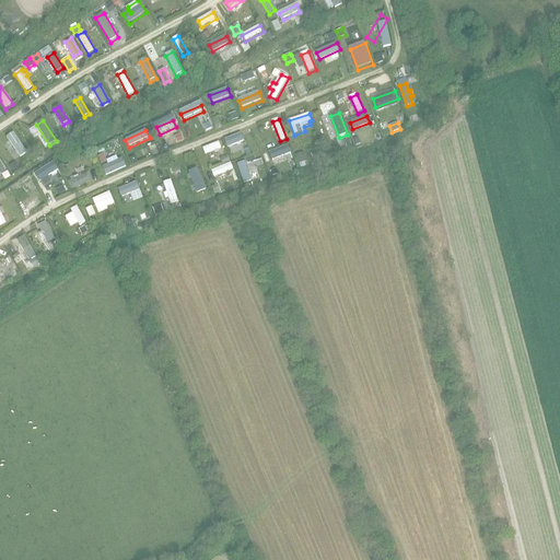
[(71,135),(69,137),(74,142),(79,139),(74,133),(74,132),(71,135)]
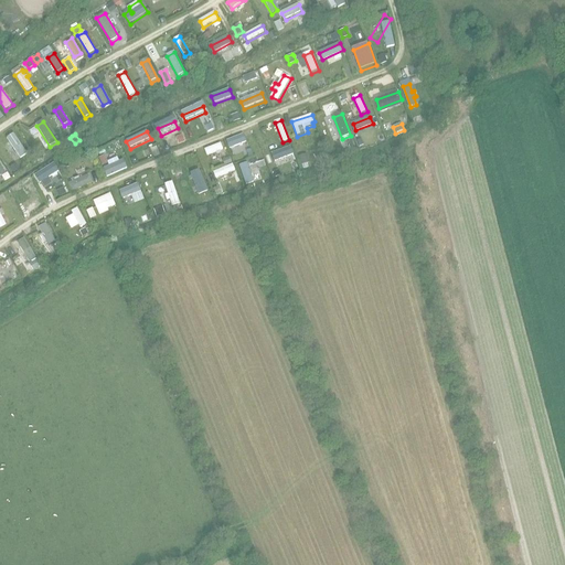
[(28,155),(14,135),(8,139),(21,159),(28,155)]
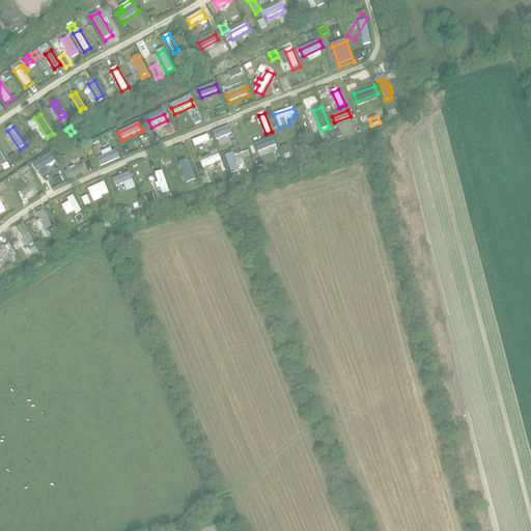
[(236,144),(230,128),(224,131),(230,146),(236,144)]
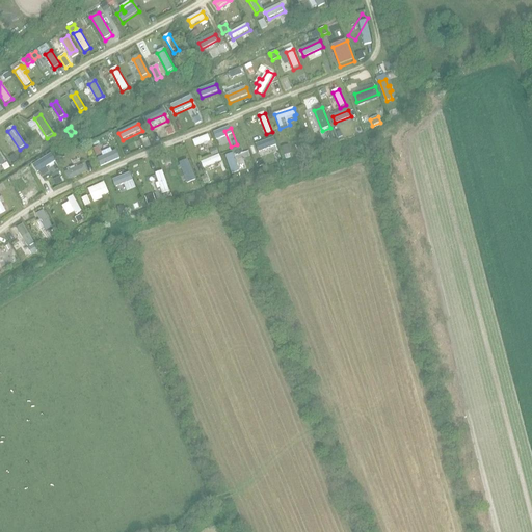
[(209,135),(193,141),(195,148),(204,144),(205,147),(209,145),(208,142),(211,141),(209,135)]
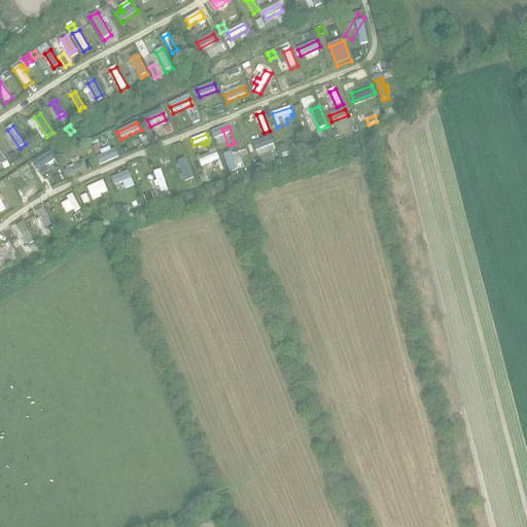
[(273,137),(256,143),(258,149),(275,143),(273,137)]
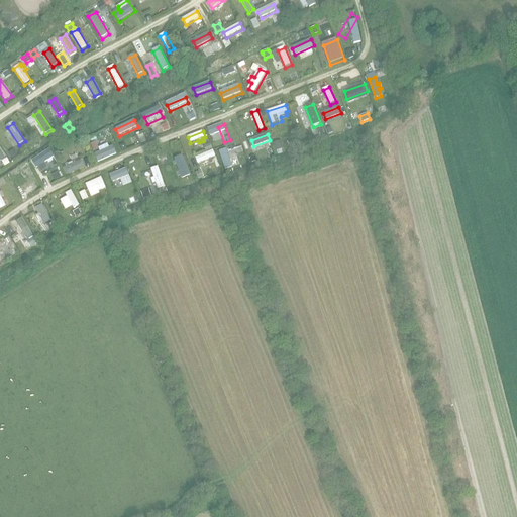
[(281,141),(274,143),(276,151),(283,149),(281,141)]
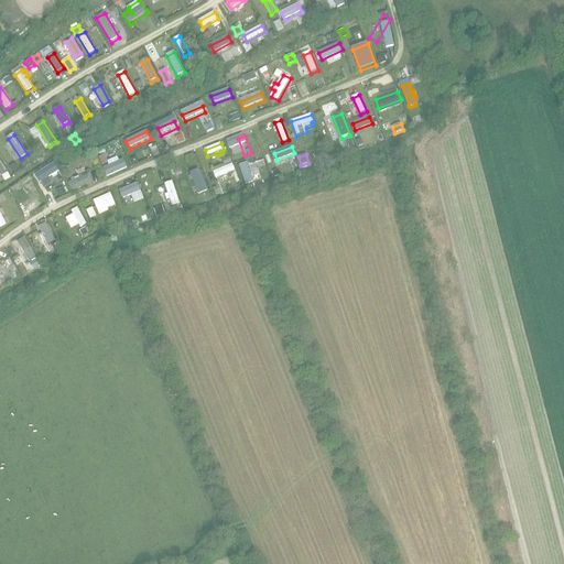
[(104,155),(98,158),(102,165),(108,163),(104,155)]
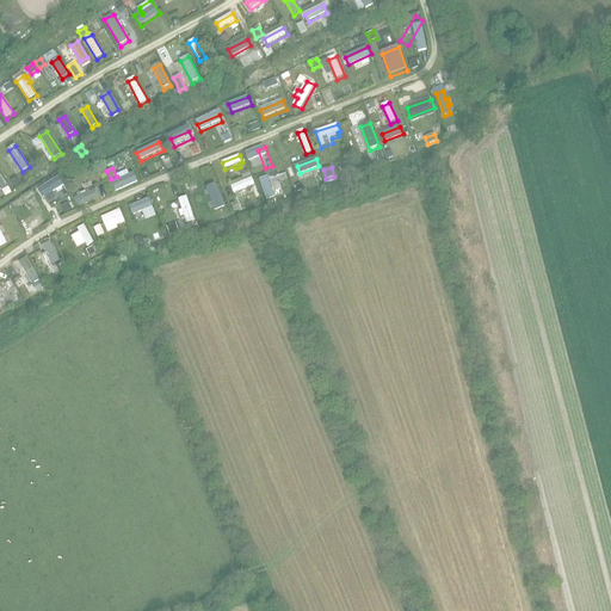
[(135,174),(112,185),(116,193),(139,183),(135,174)]
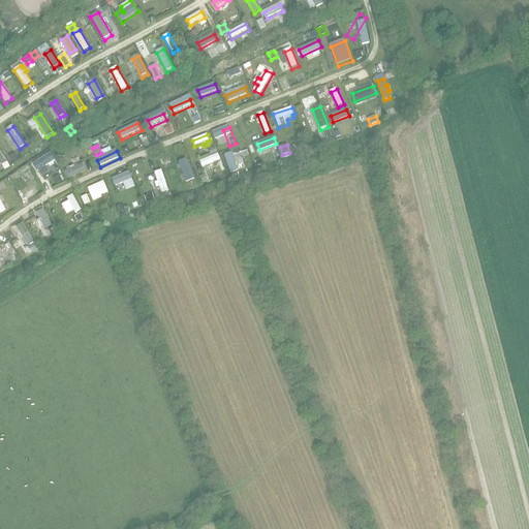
[(13,154),(9,157),(12,162),(18,159),(13,154)]
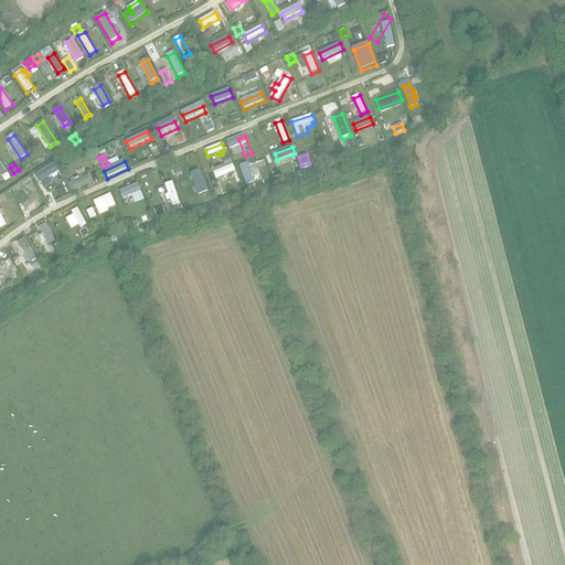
[(56,166),(40,177),(43,182),(53,176),(54,178),(57,176),(56,173),(60,172),(56,166)]
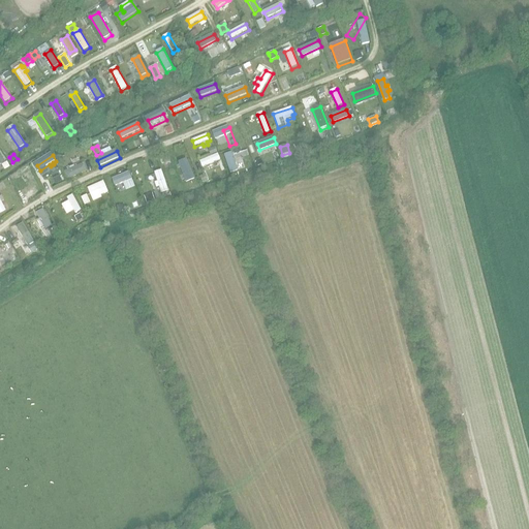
[(219,155),(200,162),(203,168),(221,160),(219,155)]
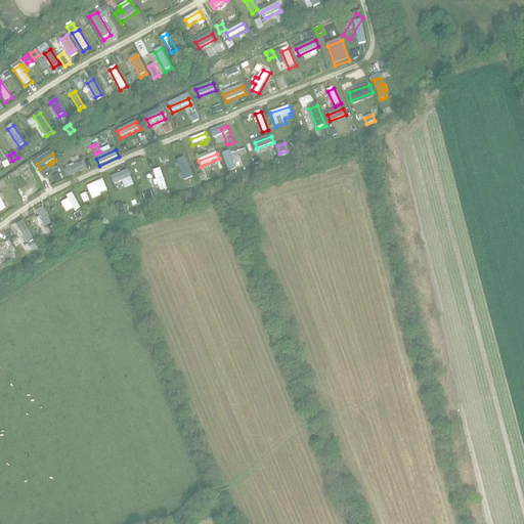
[(188,160),(181,162),(187,182),(194,179),(188,160)]
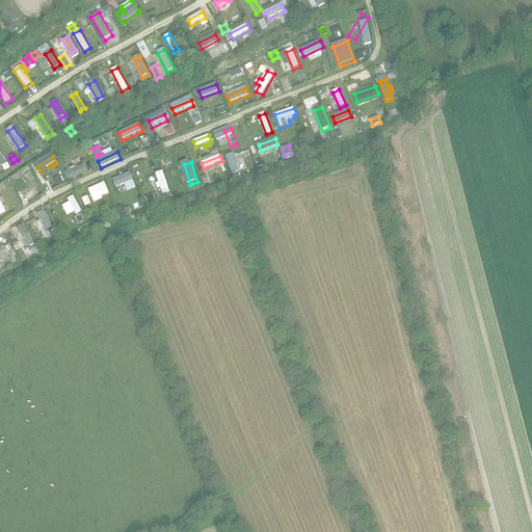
[(85,165),(65,175),(69,182),(89,174),(85,165)]
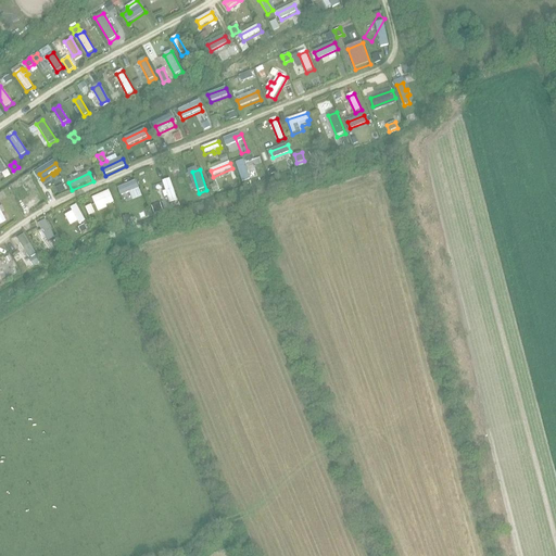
[(178,201),(171,179),(163,182),(166,192),(163,192),(165,198),(167,198),(169,204),(178,201)]
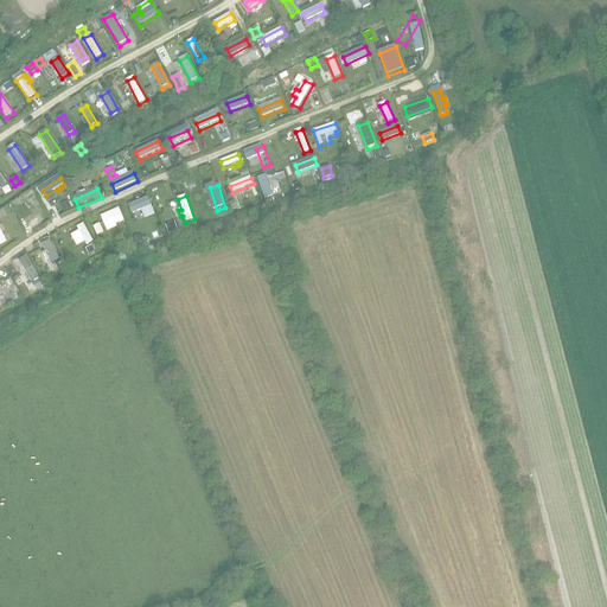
[(149,198),(129,206),(133,215),(153,206),(149,198)]
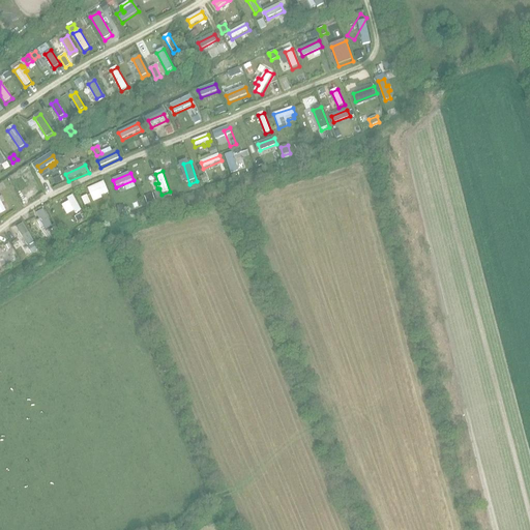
[(109,193),(105,182),(88,189),(91,196),(99,192),(101,197),(109,193)]
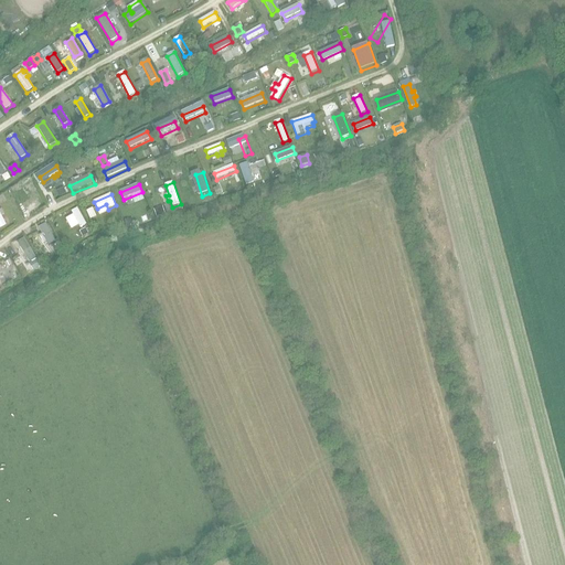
[(25,221),(42,209),(39,203),(31,209),(29,205),(23,210),(25,212),(22,214),(25,221)]
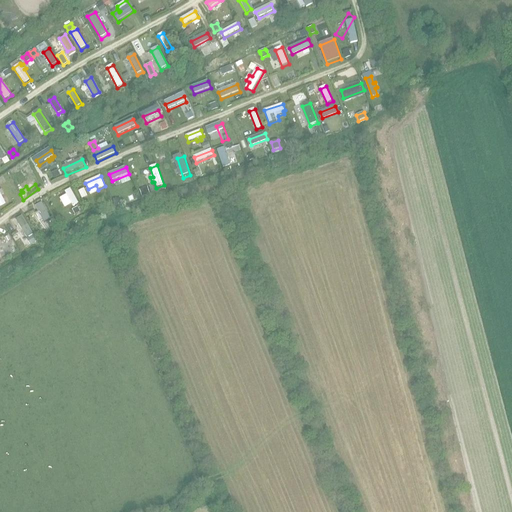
[(147,188),(140,190),(142,196),(149,194),(147,188)]
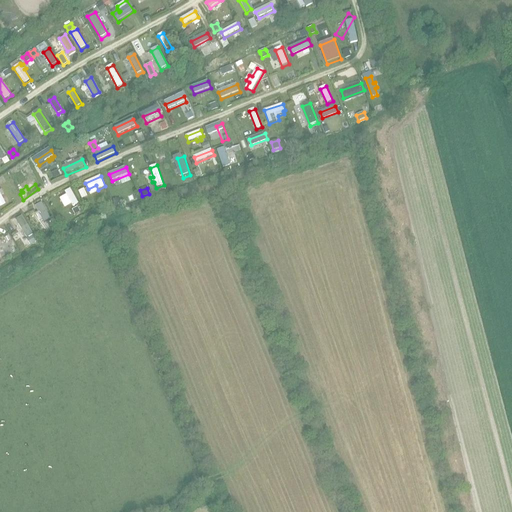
[(79,204),(71,189),(65,192),(73,207),(79,204)]
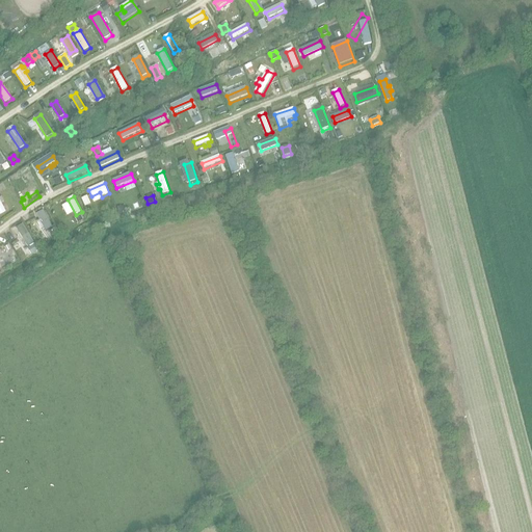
[(87,196),(82,200),(85,207),(90,204),(87,196)]
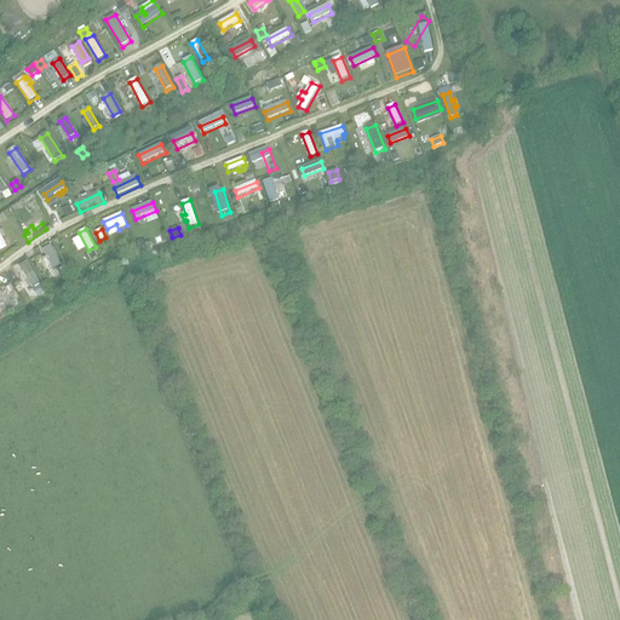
[(62,267),(51,246),(44,251),(50,262),(46,264),(49,269),(52,267),(55,271),(62,267)]
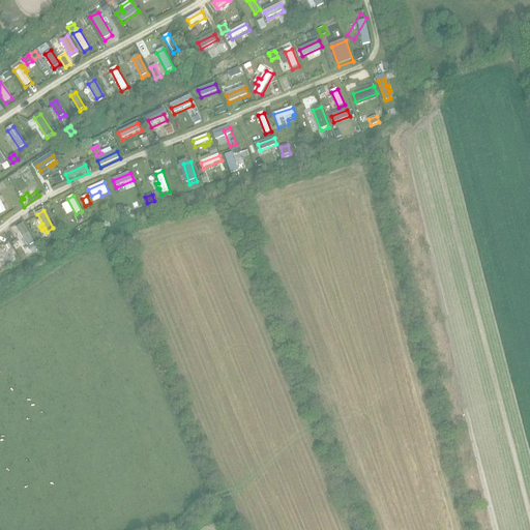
[(22,224),(16,228),(27,246),(33,242),(22,224)]
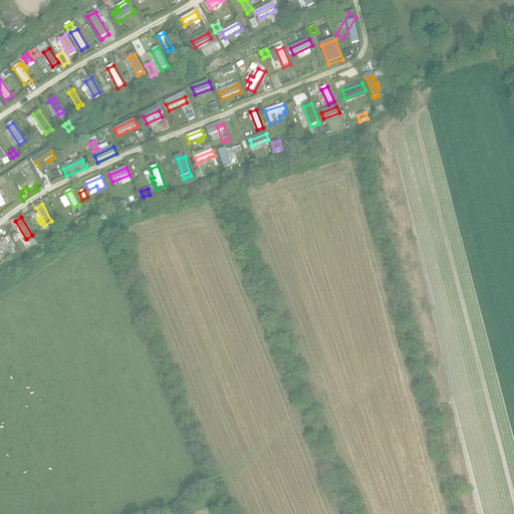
[(27,240),(30,246),(37,241),(33,236),(27,240)]
